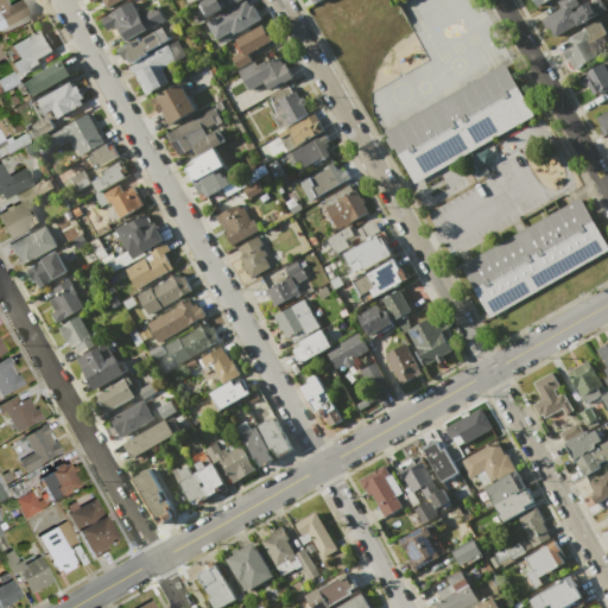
[(6,27),(0,16),(0,0),(5,0),(8,6),(18,0),(20,0),(30,16),(6,27)]
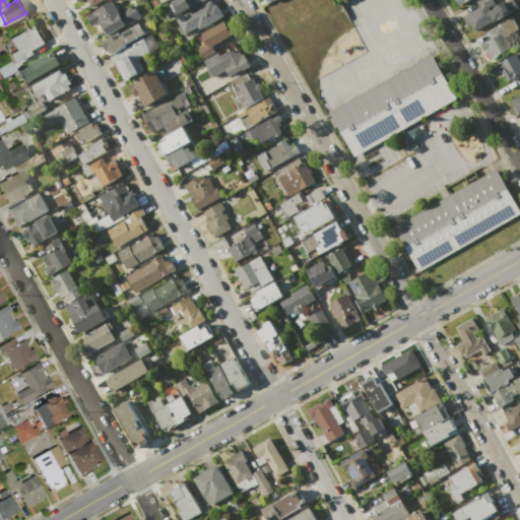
[(174,1),(175,0),(206,0),(192,8),(191,7),(181,13),(174,1)]
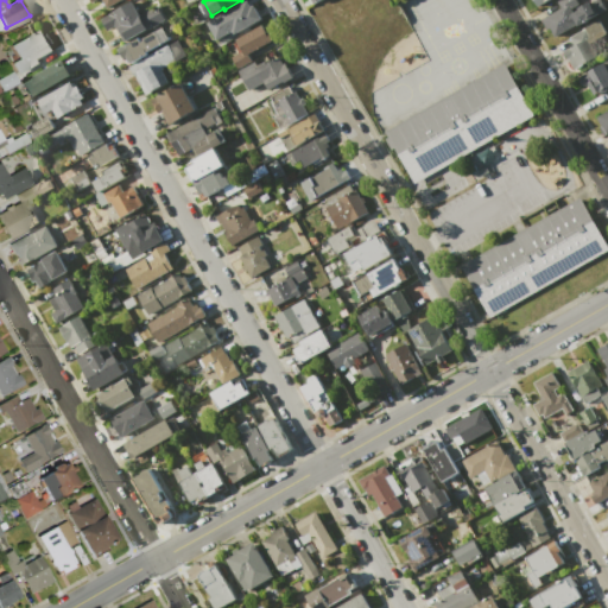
[(261,19),(235,33),(233,30),(216,39),(207,23),(247,0),(251,6),(253,5),(261,19)]
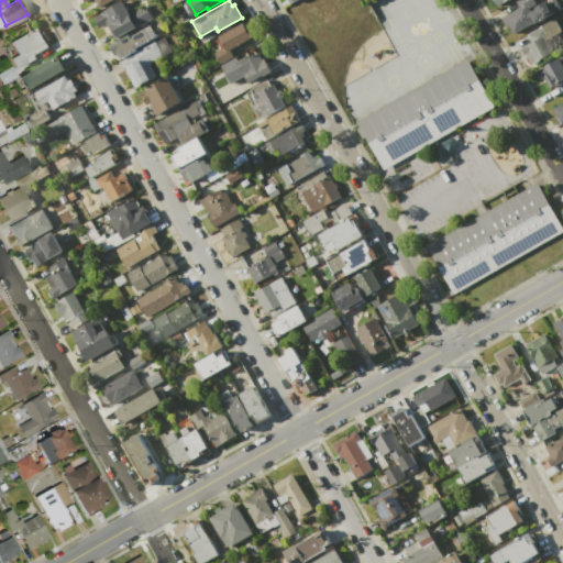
[(562,6),(512,33),(508,26),(506,28),(500,18),(519,7),(515,0),(533,0),(534,2),(527,8),(528,11),(545,1),(547,2),(551,0),(560,0),(562,6)]
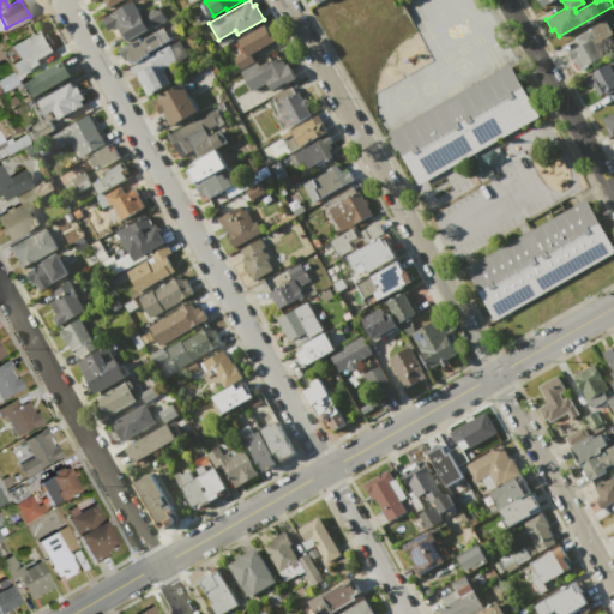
[(125,43),(115,26),(108,30),(101,18),(132,1),(139,14),(157,5),(166,20),(125,43)]
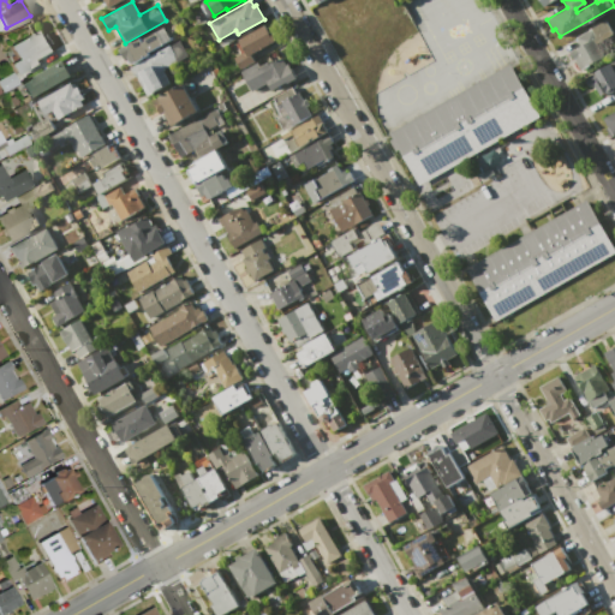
[(605,19),(614,36),(614,49),(580,70),(574,59),(573,59),(568,52),(580,46),(575,37),(605,19)]
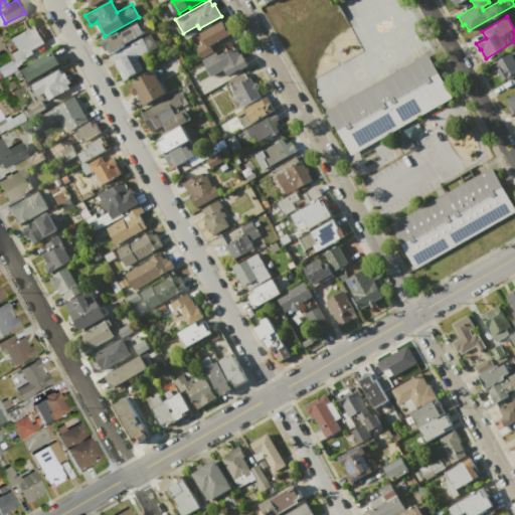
[(201,58),(195,48),(204,43),(198,33),(222,20),(230,33),(210,44),(214,51),(201,58)]
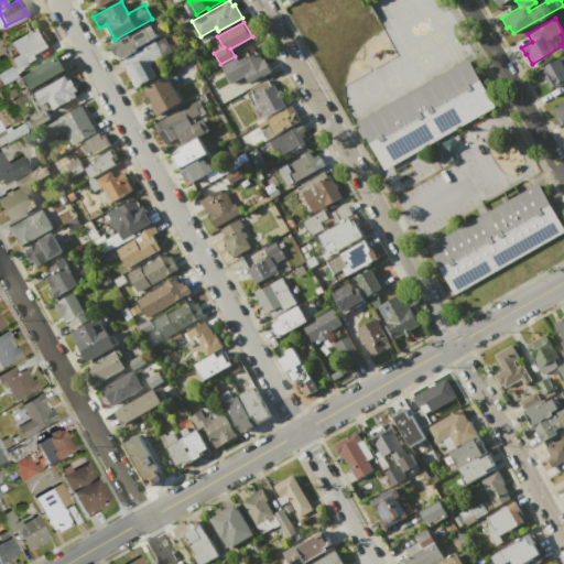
[(158,35),(137,47),(138,50),(121,58),(119,54),(115,56),(108,45),(129,34),(130,35),(152,24),(158,35)]
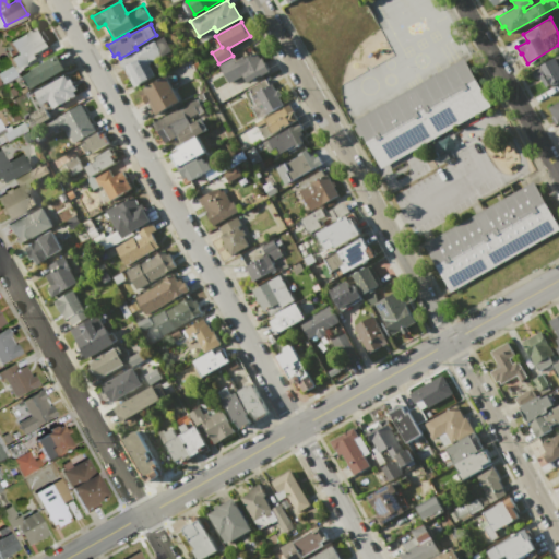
[(37,27),(39,33),(44,31),(48,39),(45,42),(47,46),(34,54),(36,58),(16,69),(11,58),(18,55),(11,42),(37,27)]
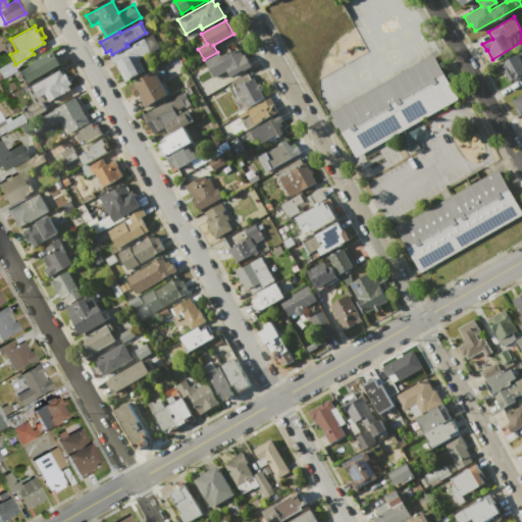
[(125,82),(115,63),(114,64),(109,56),(143,39),(151,52),(138,59),(145,70),(125,82)]
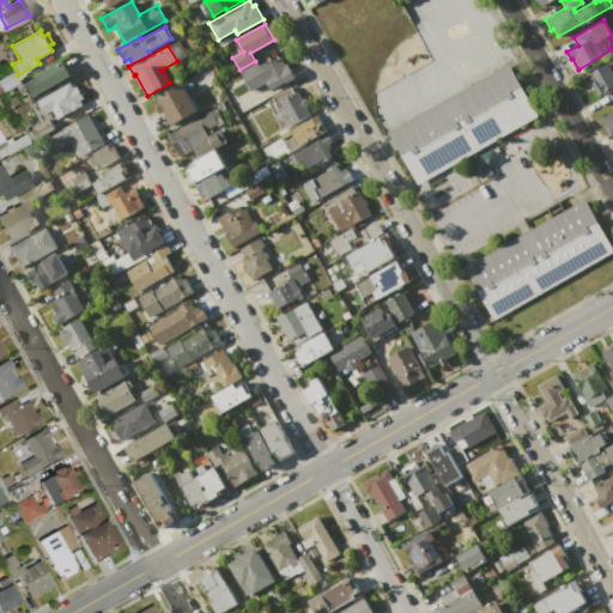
[(296,77),(271,91),(266,83),(250,91),(240,71),(256,61),(259,66),(280,55),(285,65),(287,64),(296,77)]
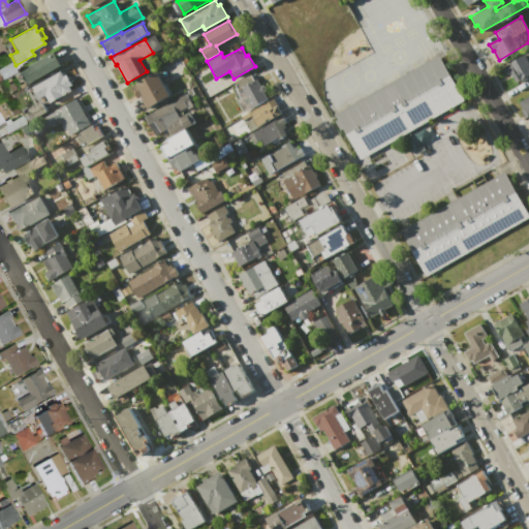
[(24,85),(17,72),(55,52),(62,65),(24,85)]
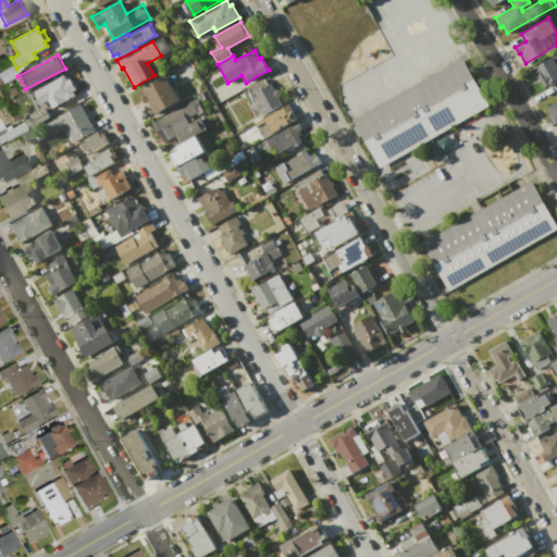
[(556,56),(556,79),(544,87),(537,77),(533,79),(529,72),(540,66),(539,65),(556,56)]
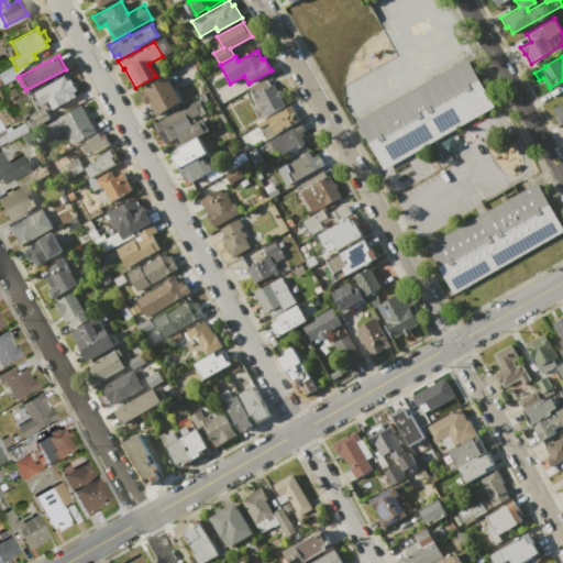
[(384,169),(356,121),(467,58),(495,107),(384,169)]
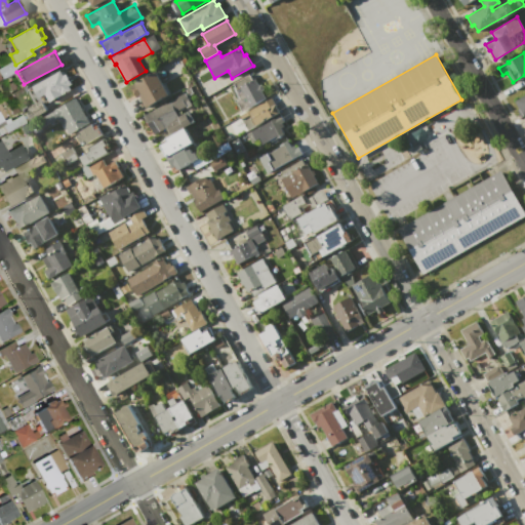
[(15,72),(2,79),(0,75),(0,68),(10,63),(15,72)]
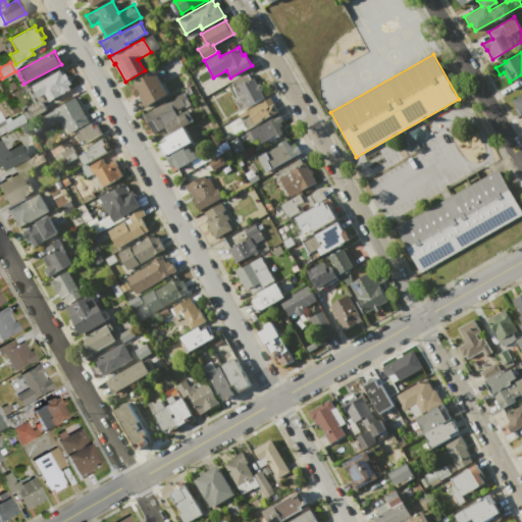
[(37,82),(59,69),(62,75),(65,73),(70,84),(68,85),(70,89),(61,94),(59,92),(47,99),(47,97),(43,99),(39,93),(42,91),(37,82)]
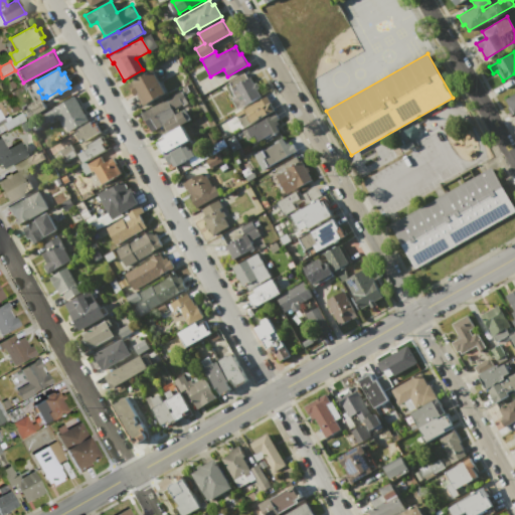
[(143,107),(137,94),(134,96),(127,83),(153,69),(166,94),(143,107)]
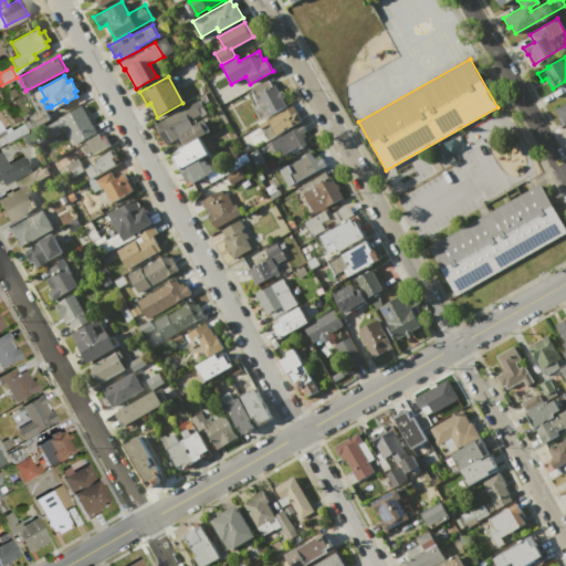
[(286,106),(261,119),(255,109),(260,107),(250,90),(269,80),(272,86),(274,84),(279,92),(282,91),(285,97),(282,100),(286,106)]
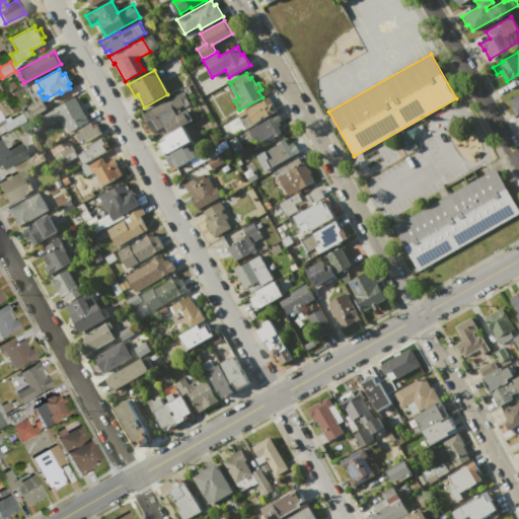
[(143,115),(182,92),(190,105),(186,108),(192,120),(169,132),(165,126),(152,133),(143,115)]
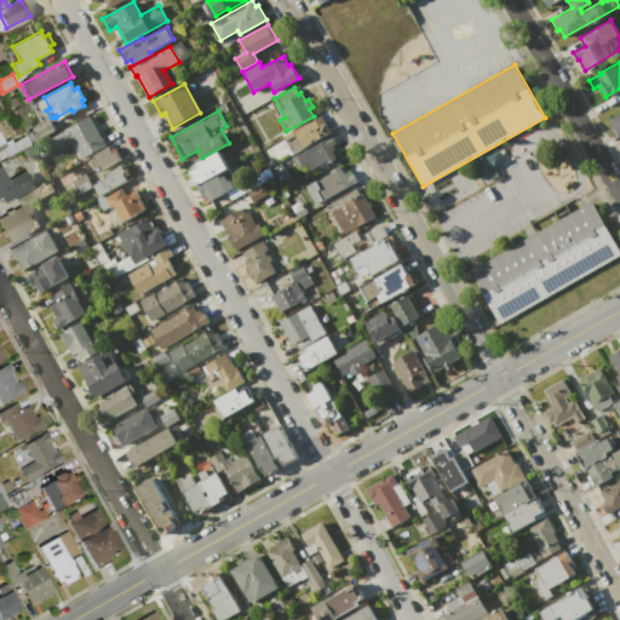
[(619,137),(619,138),(608,119),(619,112),(619,137)]
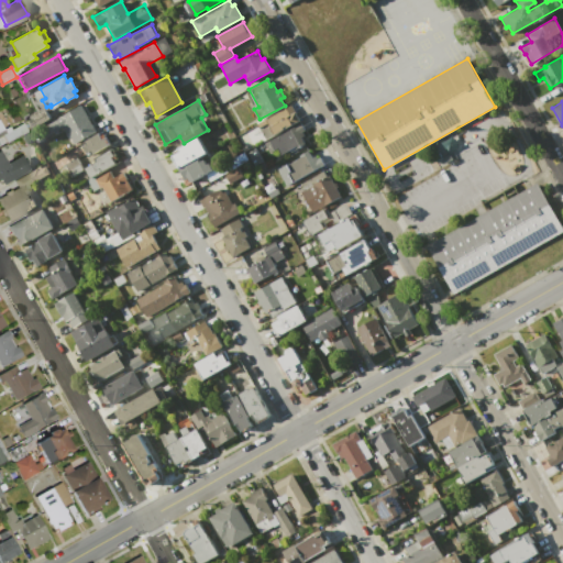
[(81,105),(96,132),(75,144),(65,127),(45,138),(40,128),(81,105)]
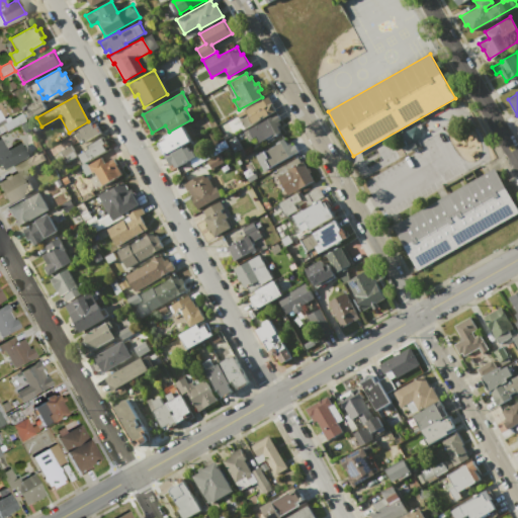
[(244,128),(236,114),(268,97),(276,111),(244,128)]
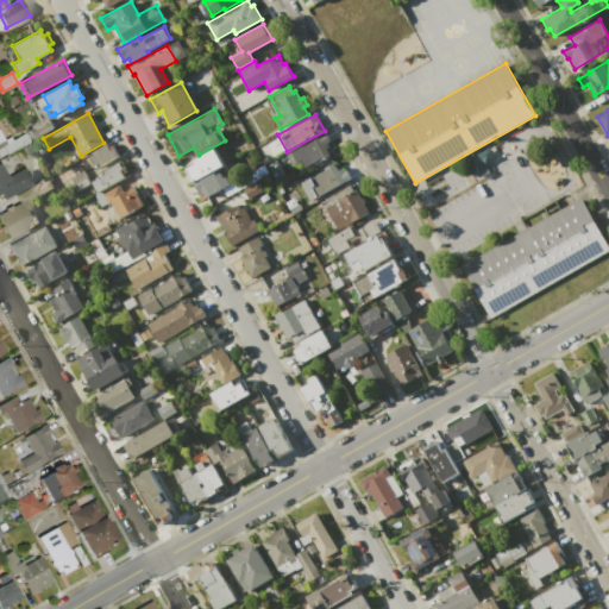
[(50,118),(55,127),(45,133),(46,135),(32,142),(26,131),(32,129),(31,126),(42,119),(43,121),(50,118)]
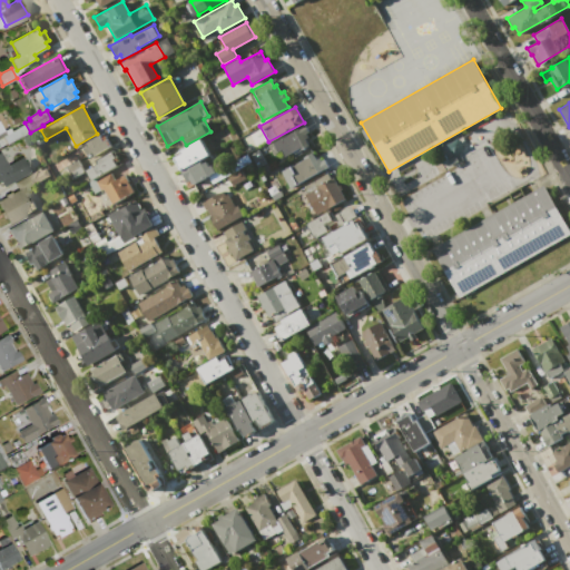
[(304,124),(308,133),(306,134),(307,137),(304,138),(307,144),(284,157),(281,150),(273,155),(266,144),(304,124)]
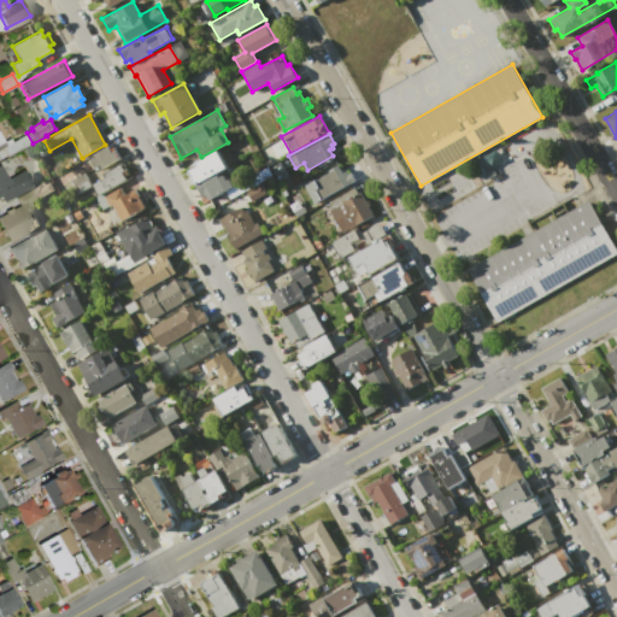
[(107,145),(112,153),(116,151),(119,158),(99,169),(98,166),(93,169),(89,160),(94,158),(92,153),(107,145)]
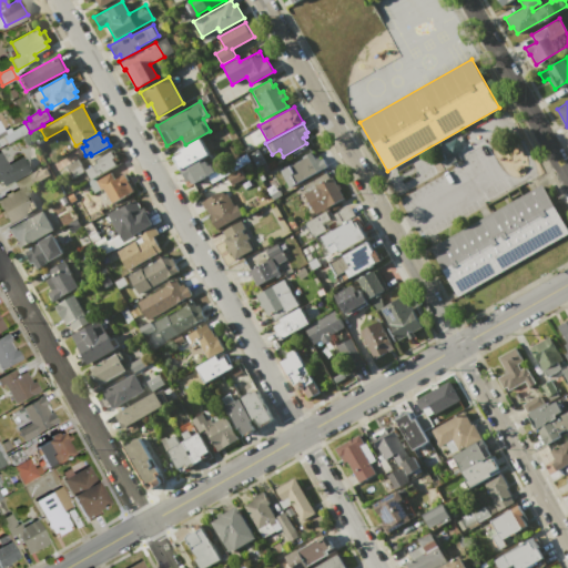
[(180,170),(173,156),(181,152),(180,150),(200,139),(209,154),(199,160),(180,170)]
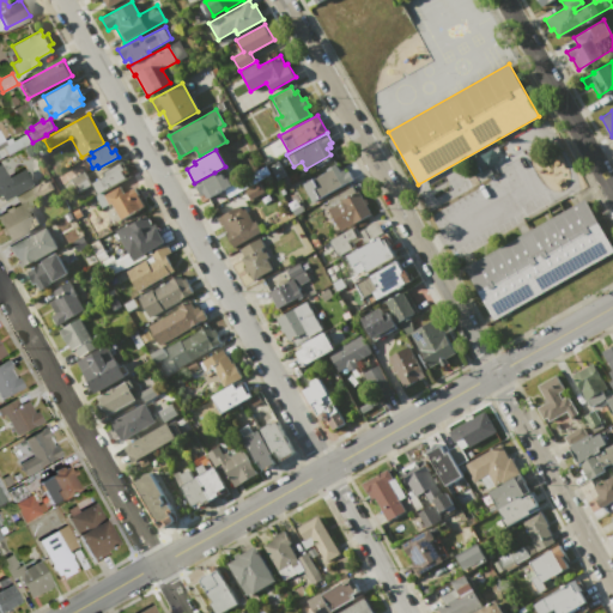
[(268,167),(278,162),(286,176),(277,181),(268,167)]
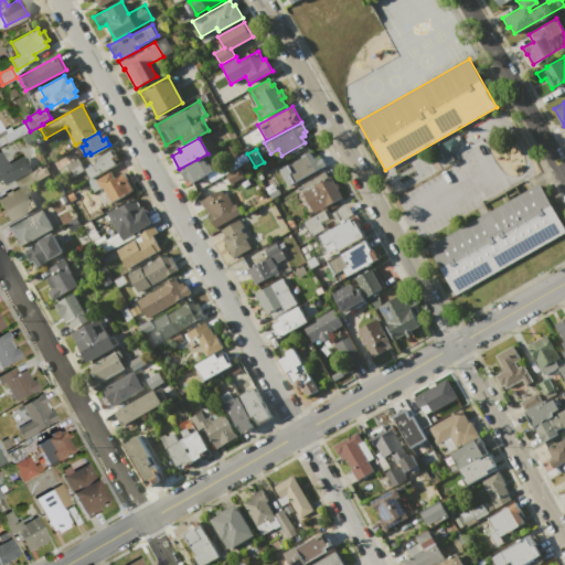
[(110,150),(114,157),(113,158),(116,166),(89,180),(84,168),(96,161),(94,159),(110,150)]
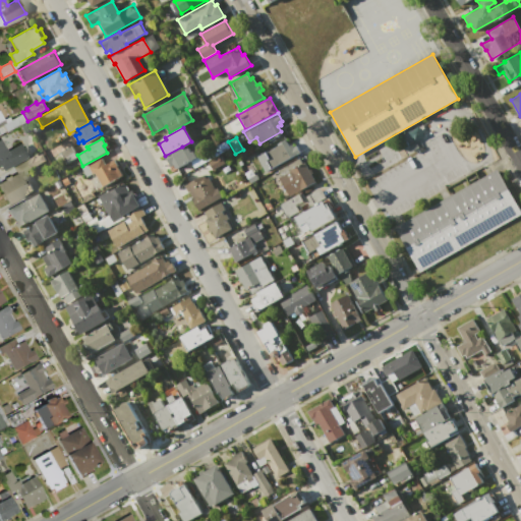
[(299,153),(265,172),(255,155),(263,152),(264,154),(279,146),(277,143),(285,138),(289,146),(292,143),(294,147),(295,146),(299,153)]
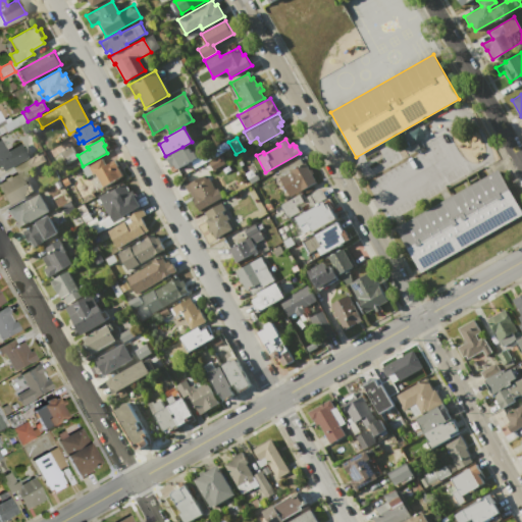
[(29,158),(4,171),(0,165),(0,140),(1,140),(7,152),(21,144),(29,158)]
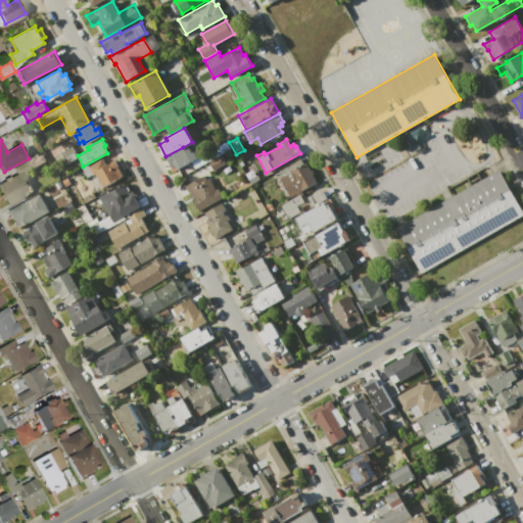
[(197,158),(177,170),(175,165),(172,167),(165,156),(183,147),(185,150),(189,148),(192,152),(194,151),(197,158)]
